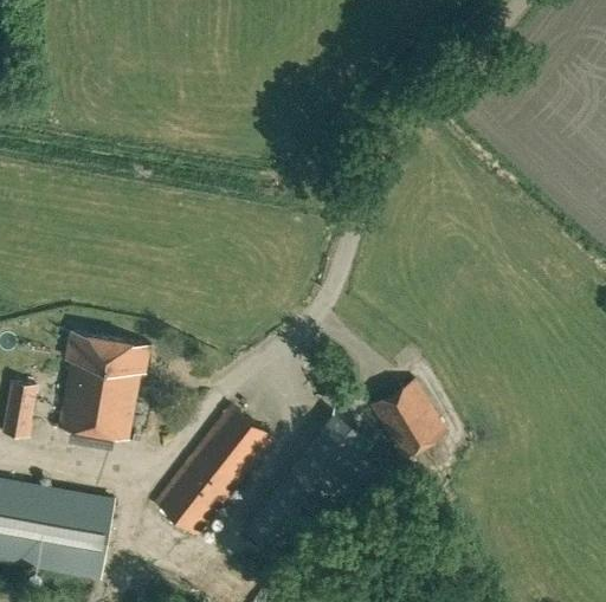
[(144,375),(149,347),(72,334),(68,362),(72,363),(60,431),(128,442),(141,375),(144,375)]
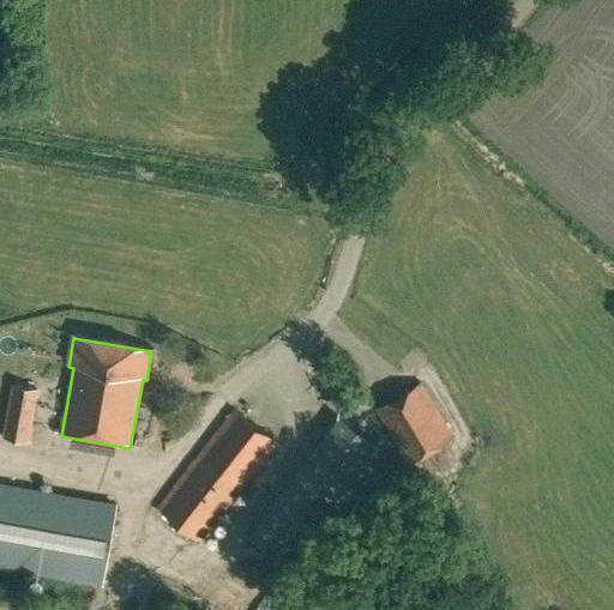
[(31,445),(40,391),(11,386),(0,439),(31,445)]
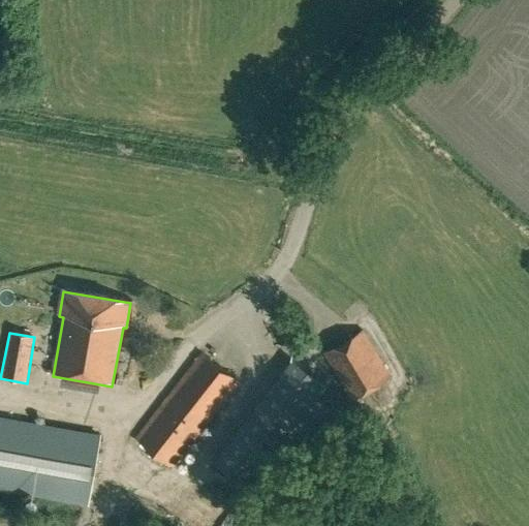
[(352,400),(390,377),(364,334),(325,357),(352,400)]
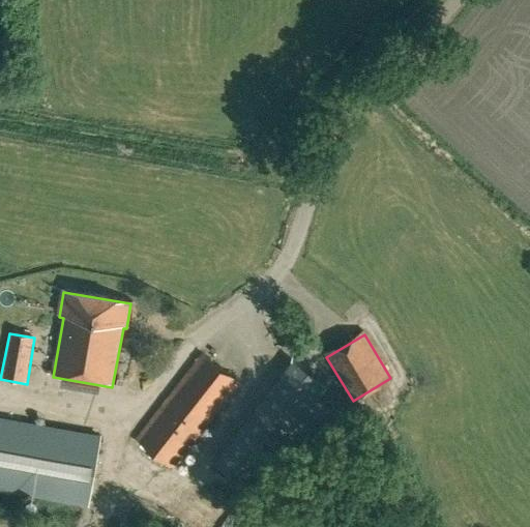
[(174,469),(240,384),(203,355),(137,440),(174,469)]
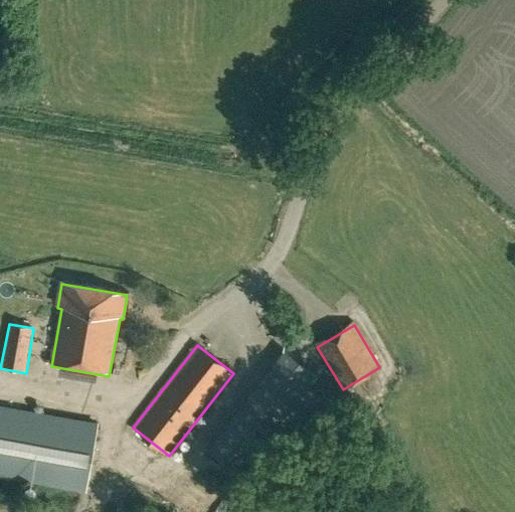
[(242,476),(319,376),(286,352),(210,451),(242,476)]
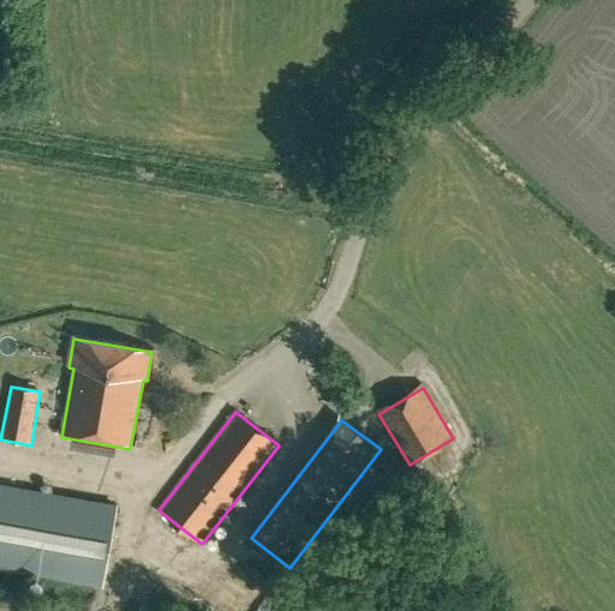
[(114,509),(91,504),(91,502),(0,485),(0,570),(77,585),(77,583),(101,587),(114,509)]
